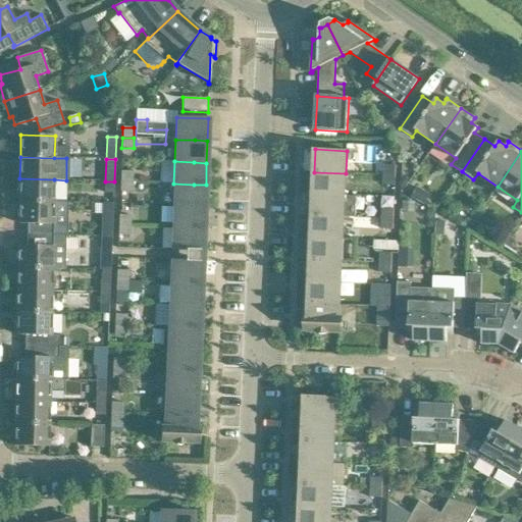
[(134,163),(133,191),(146,192),(147,164),(134,163)]
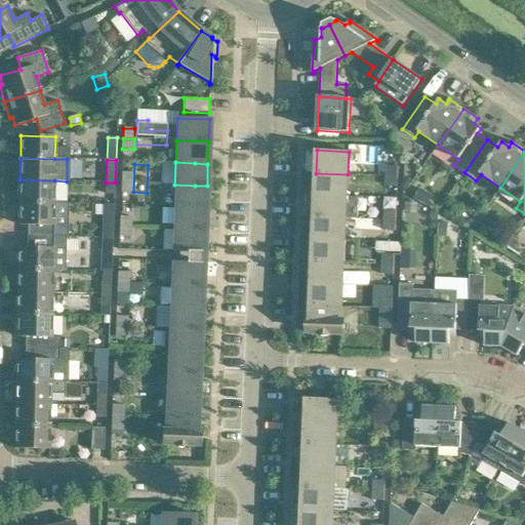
[(387,166),(386,176),(398,176),(398,166),(387,166)]
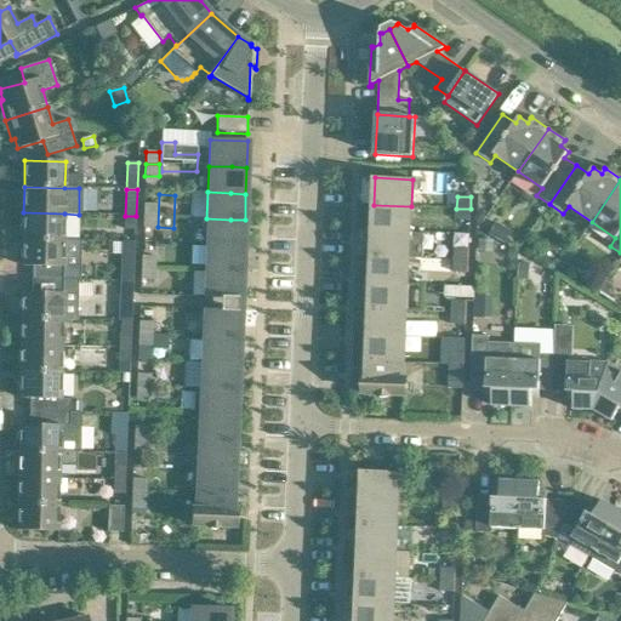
[(143,204),(143,216),(157,216),(158,205),(143,204)]
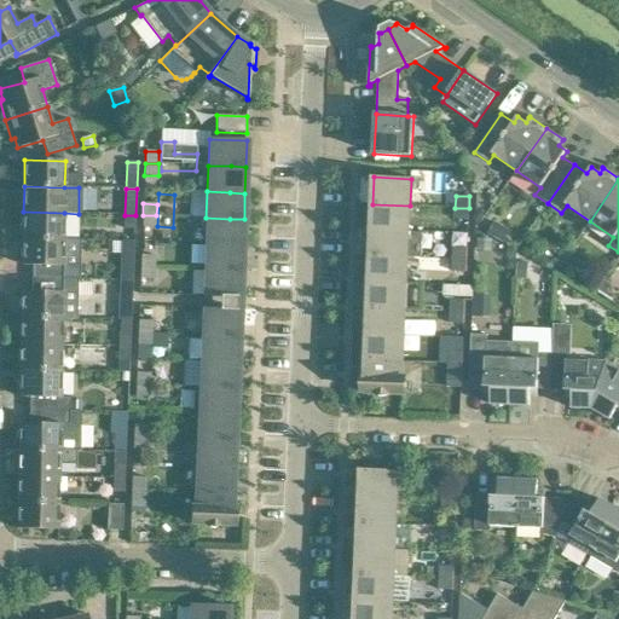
[(409,232),(410,206),(372,204),(371,231),(409,232)]
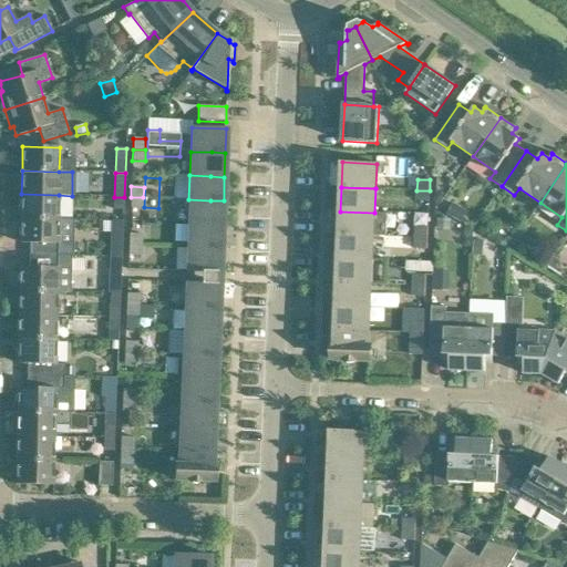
[(429,202),(430,191),(416,191),(416,202),(429,202)]
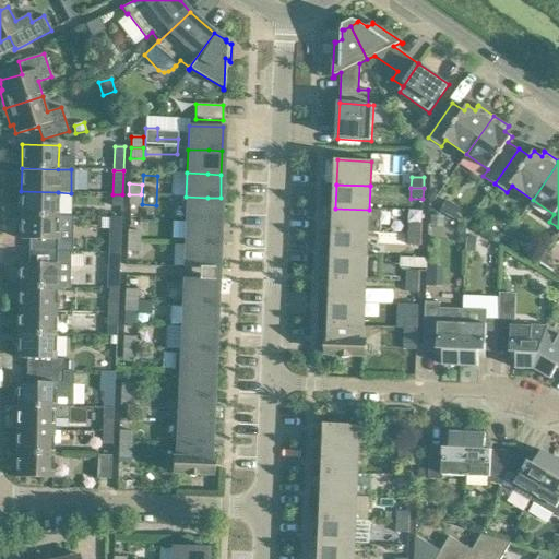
[(57,216),(58,192),(21,191),(21,215),(57,216)]
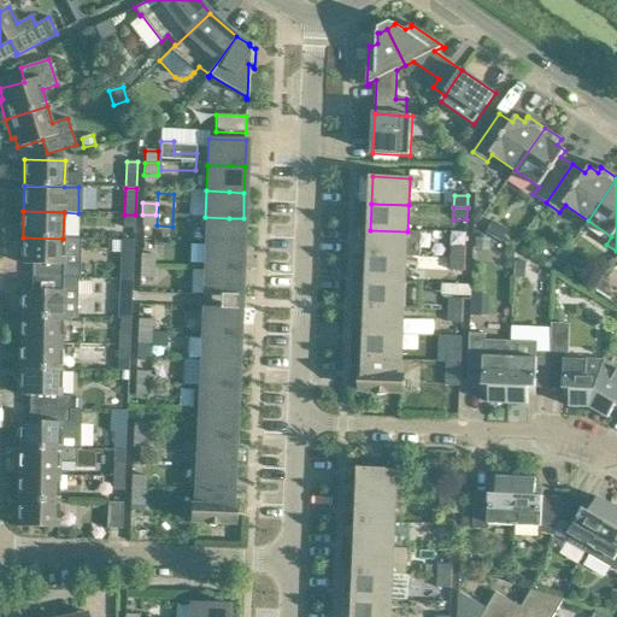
[(134,229),(135,215),(124,215),(123,229),(134,229)]
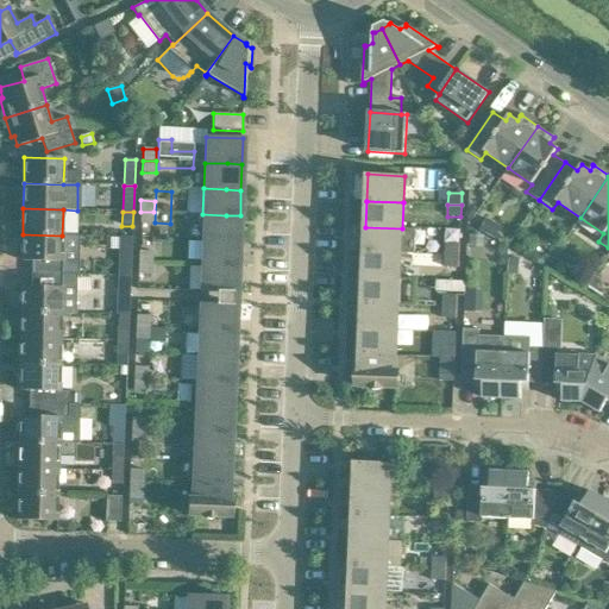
[(154,224),(154,212),(140,212),(139,224),(154,224)]
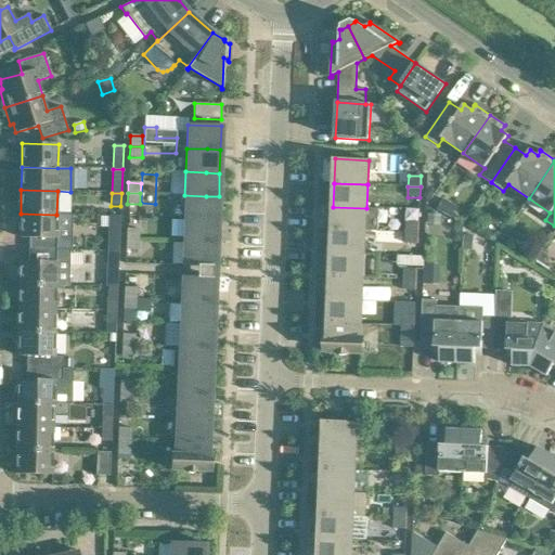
[(219,196),(206,196),(184,195),(183,219),(205,220),(218,220),(219,196)]
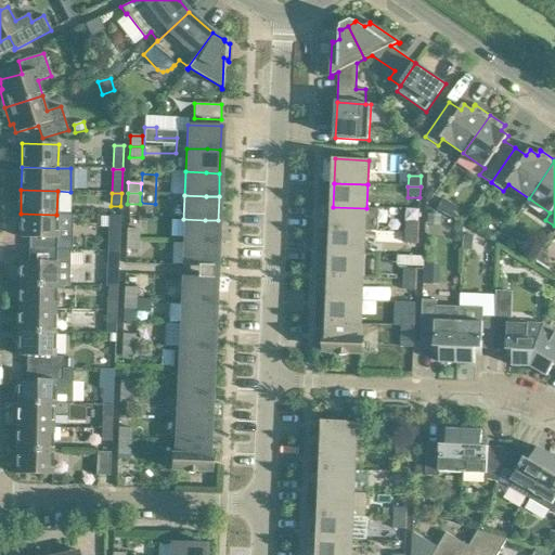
[(365,232),(366,208),(333,207),(332,230),(365,232)]
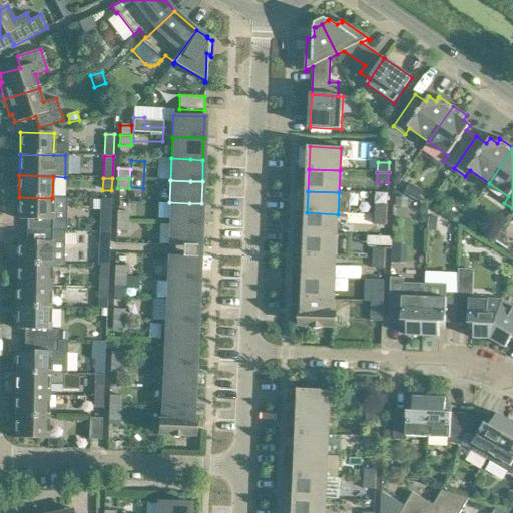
[(66,198),(52,198),(19,197),(18,220),(26,220),(26,230),(66,231),(66,198)]
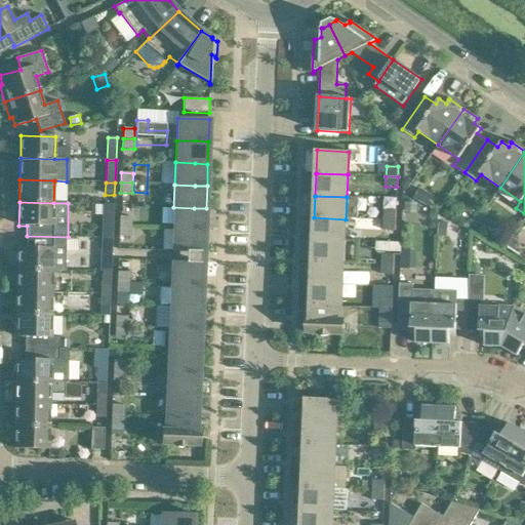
[(101,238),(112,238),(114,205),(103,204),(101,238)]
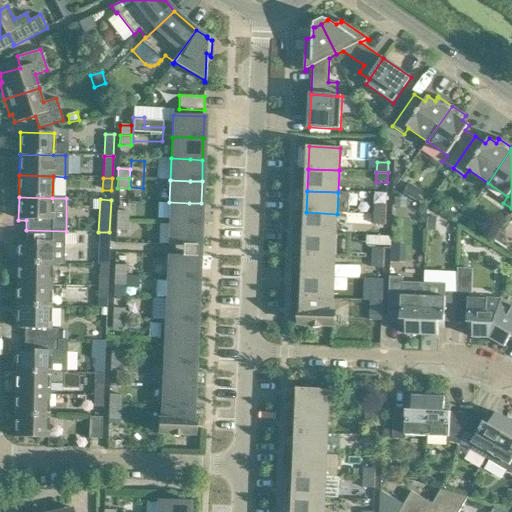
[(201,203),(189,203),(169,202),(169,224),(188,225),(200,225),(201,203)]
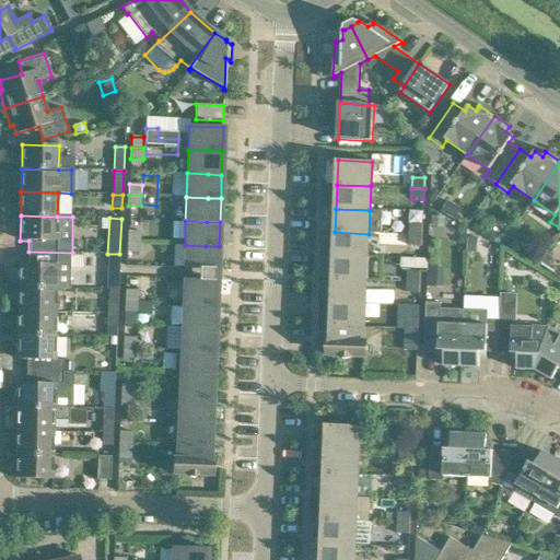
[(422,235),(422,224),(410,224),(410,235),(422,235)]
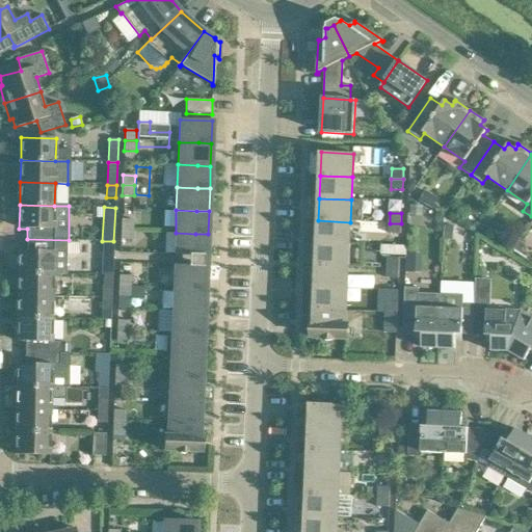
[(121,219),(121,230),(132,230),(133,220),(121,219)]
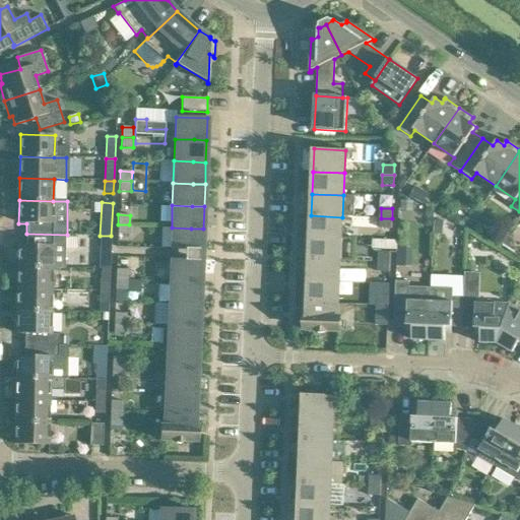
[(341,239),(342,217),(311,215),(310,238),(341,239)]
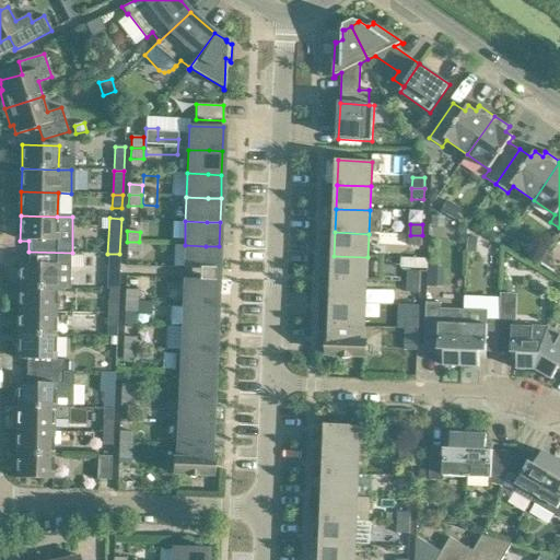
[(422,246),(422,235),(410,235),(409,246),(422,246)]
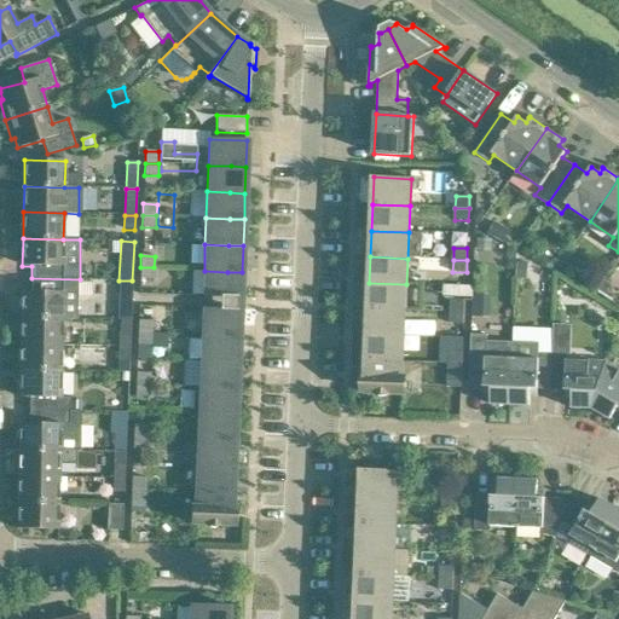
[(519,261),(518,278),(527,278),(528,262),(519,261)]
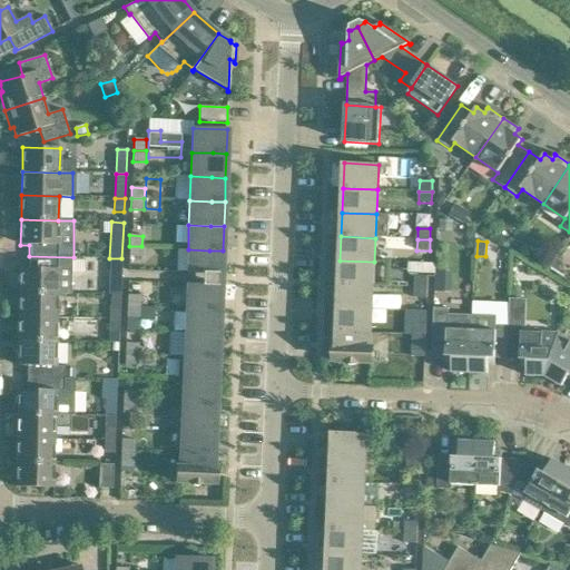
[(141,257),(141,246),(129,246),(129,257),(141,257)]
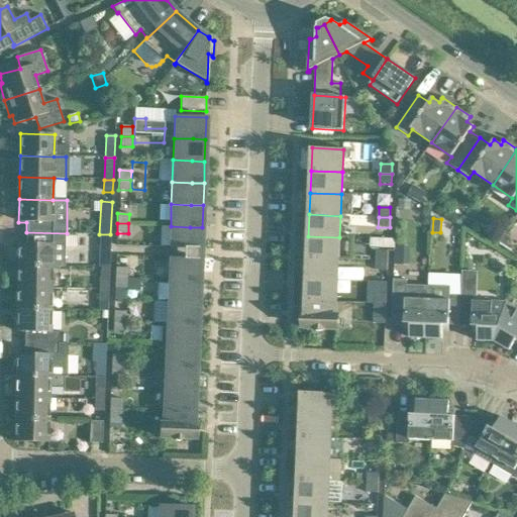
[(202,227),(190,227),(171,226),(170,247),(188,248),(188,253),(187,259),(200,259),(201,253),(202,227)]
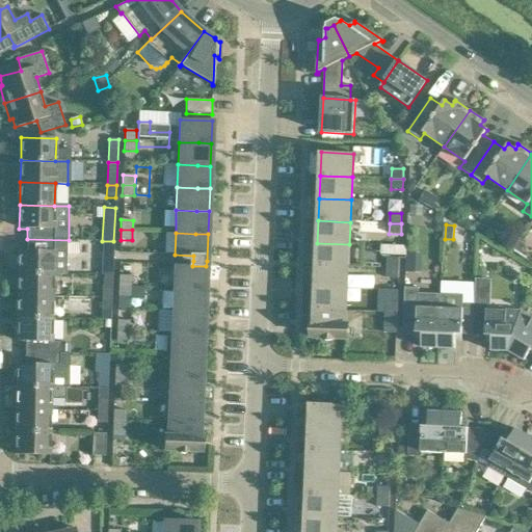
[(69,241),(69,240),(27,239),(27,250),(19,250),(18,273),(53,274),(65,274),(67,241),(69,241)]
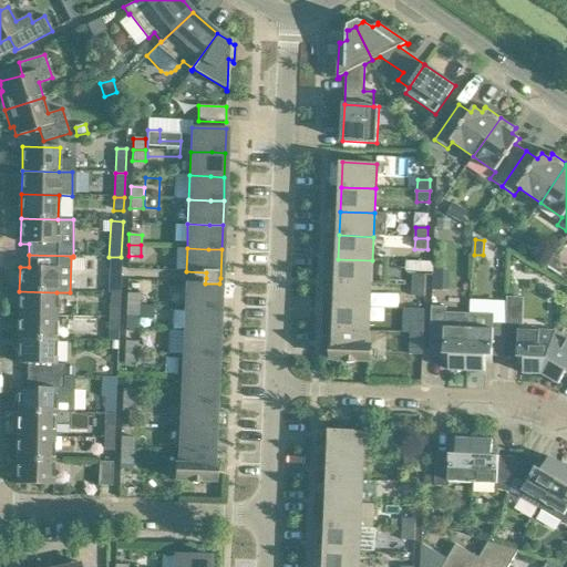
[(107,292),(120,294),(121,257),(109,257),(107,292)]
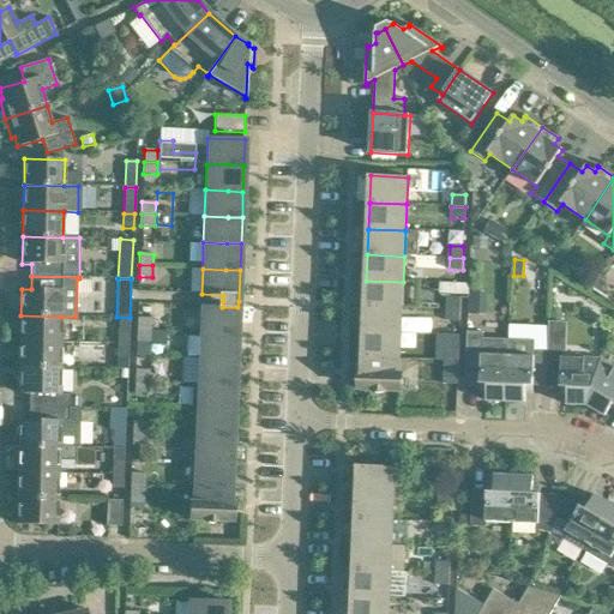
[(403,308),(403,282),(366,281),(365,306),(403,308)]
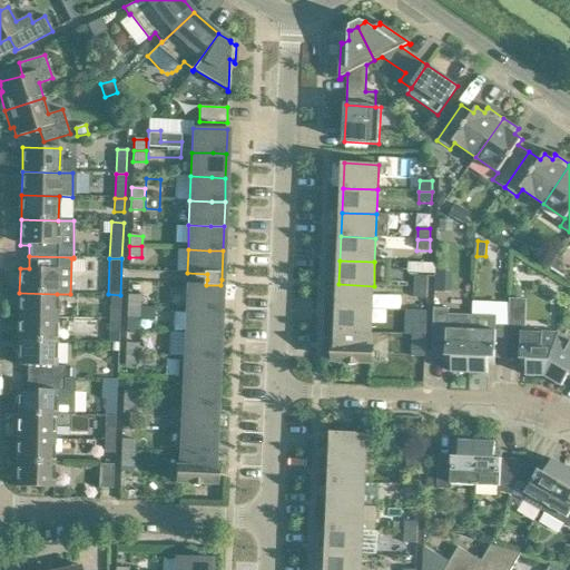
[(448,293),(448,269),(432,268),(431,293),(448,293)]
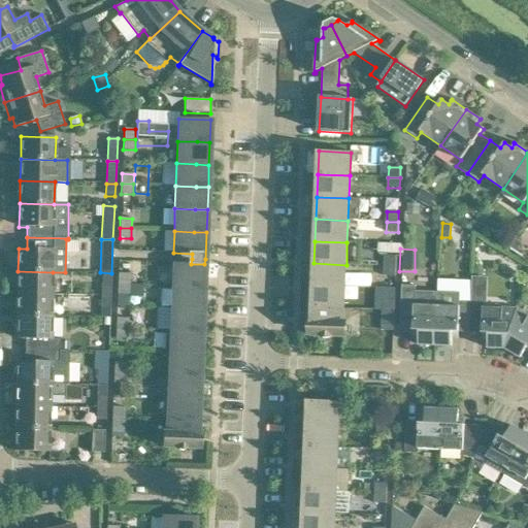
[(385,256),(385,266),(396,266),(397,256),(385,256)]
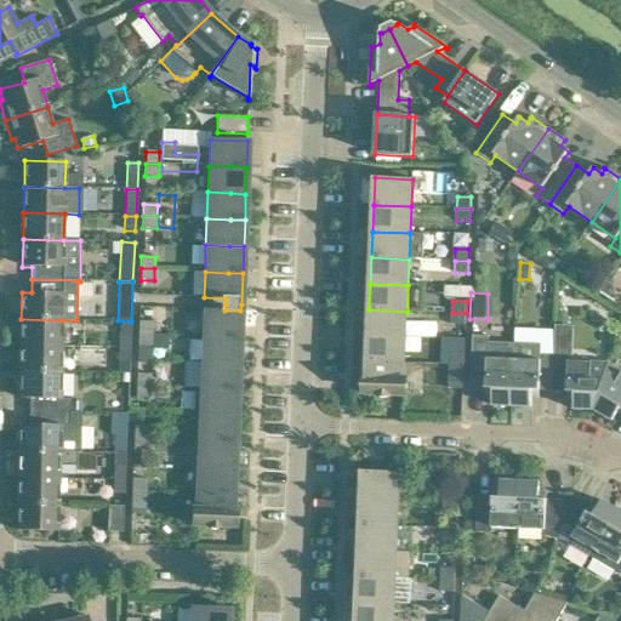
[(201,337),(239,339),(240,311),(224,311),(203,309),(201,337)]
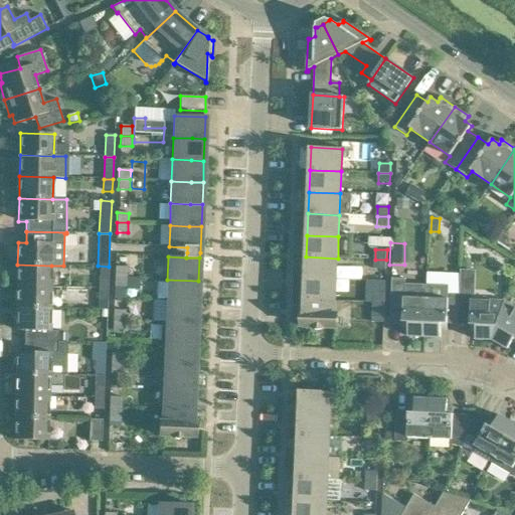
[(337,280),(338,259),(306,256),(305,279),(337,280)]
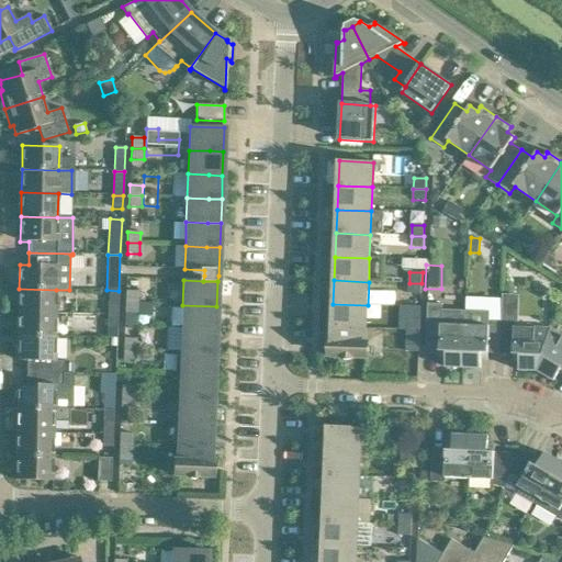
[(422,294),(422,283),(409,283),(408,294),(422,294)]
